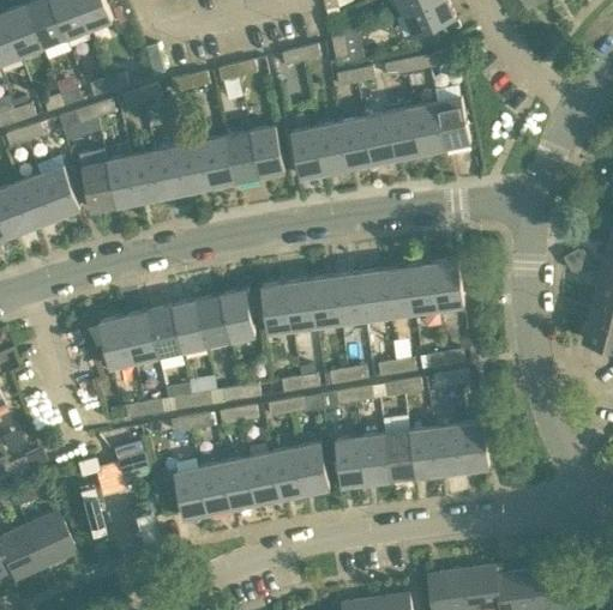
[(42,47),(65,37),(49,0),(35,0),(25,4),(42,47)]
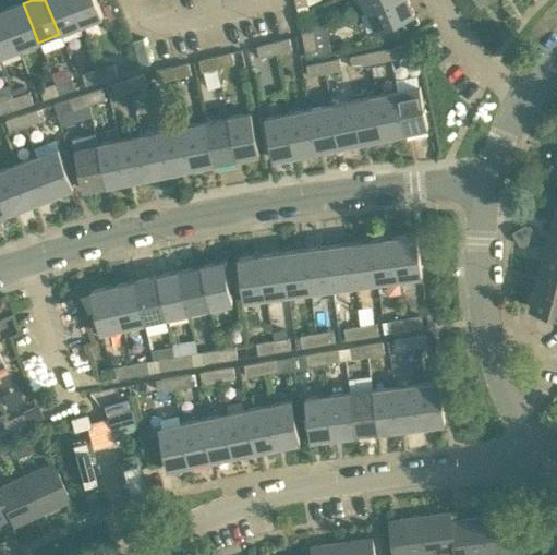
[(69,0),(45,0),(59,34),(80,26),(69,0)]
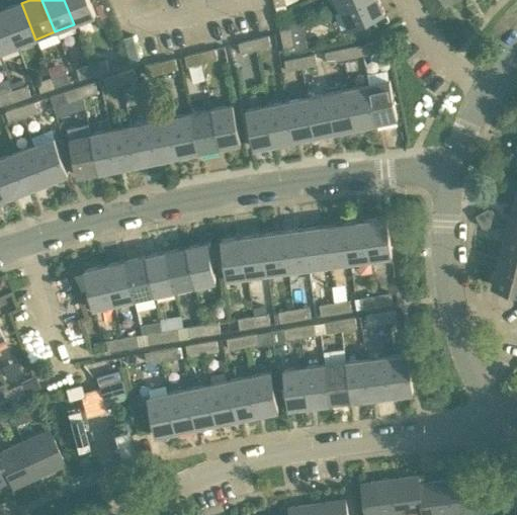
[(87,0),(64,0),(74,24),(94,16),(87,0)]
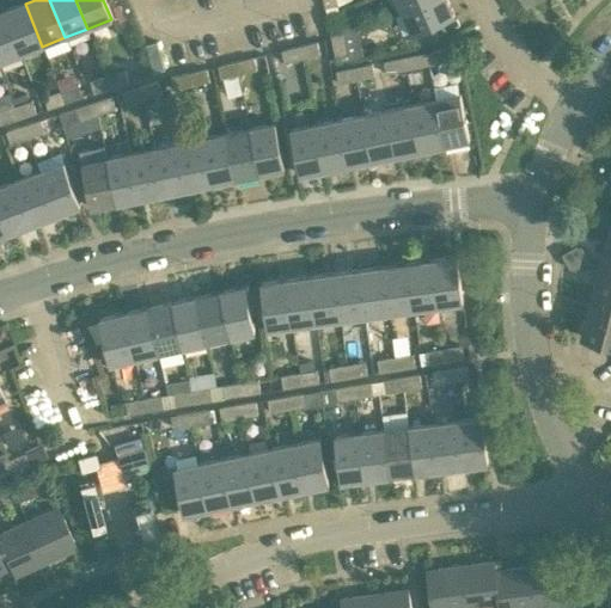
[(336,7),(334,0),(321,0),(323,10),(336,7)]
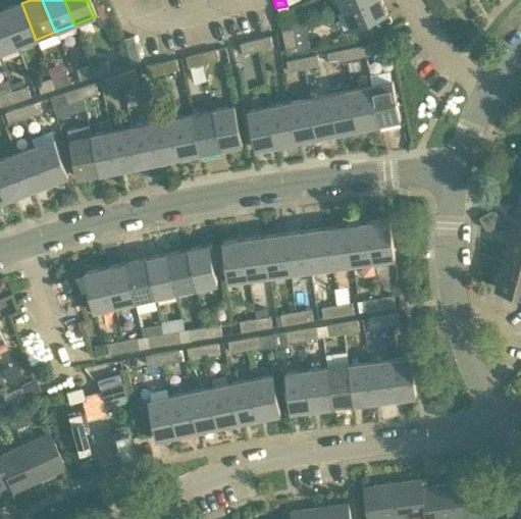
[(336,0),(342,10),(365,0),(336,0)]
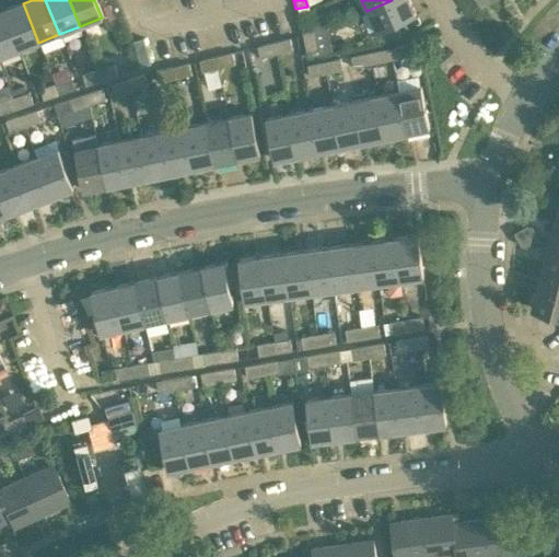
[(414,15),(406,0),(392,0),(367,11),(375,33),(414,15)]
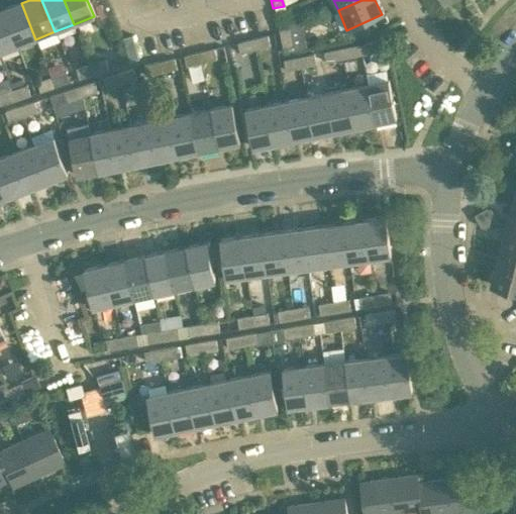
[(16,46),(35,39),(21,3),(2,11),(16,46)]
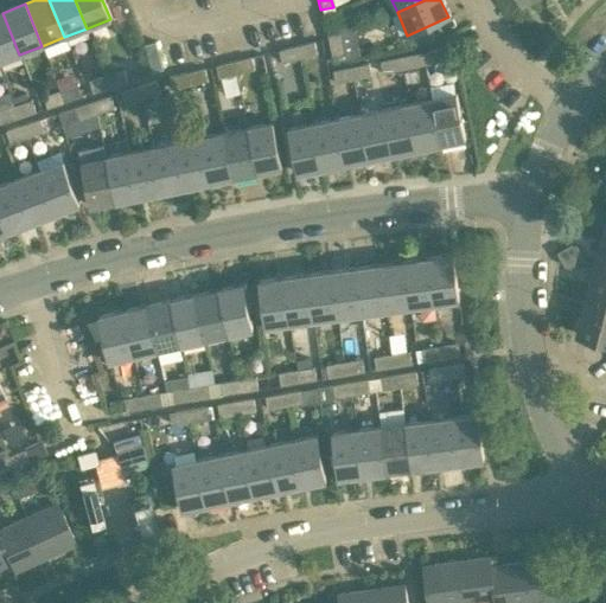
[(2,13),(0,13),(0,62),(19,55),(2,13)]
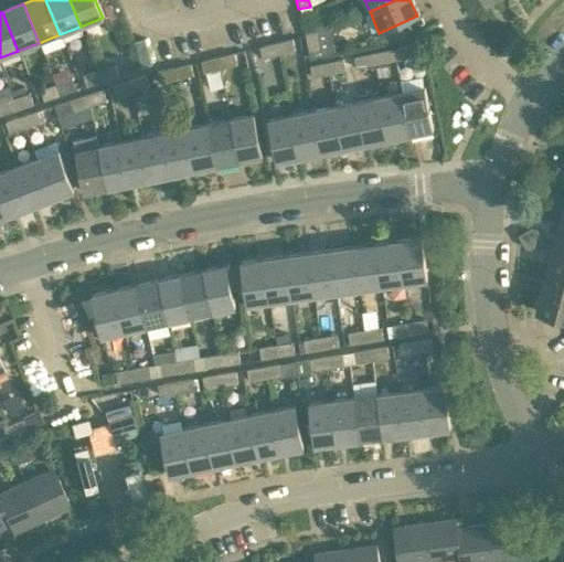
[(326,17),(301,21),(305,38),(329,33),(326,17)]
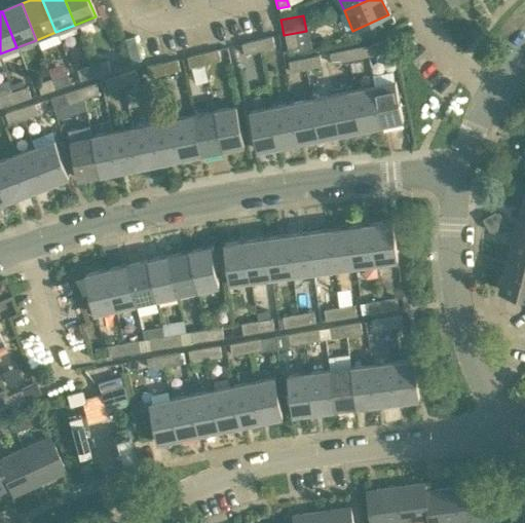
[(310,51),(306,31),(284,35),(288,55),(310,51)]
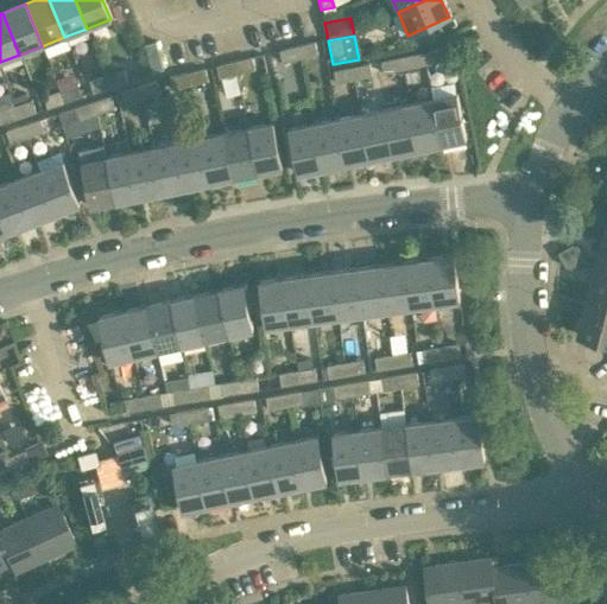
[(317,56),(314,44),(296,49),(299,61),(317,56)]
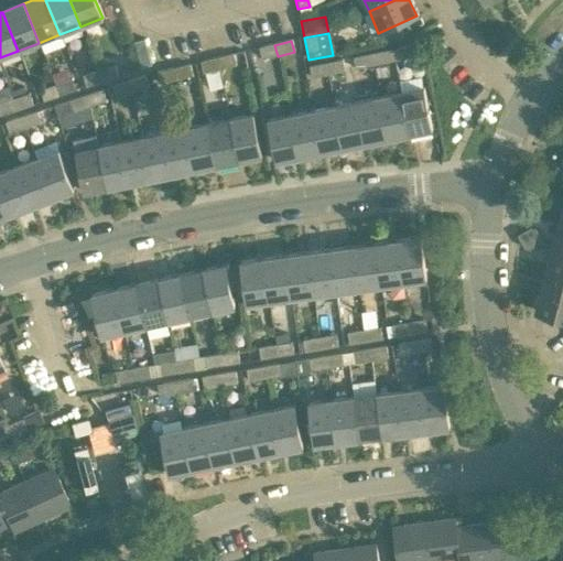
[(278,56),(274,45),(258,49),(261,61),(278,56)]
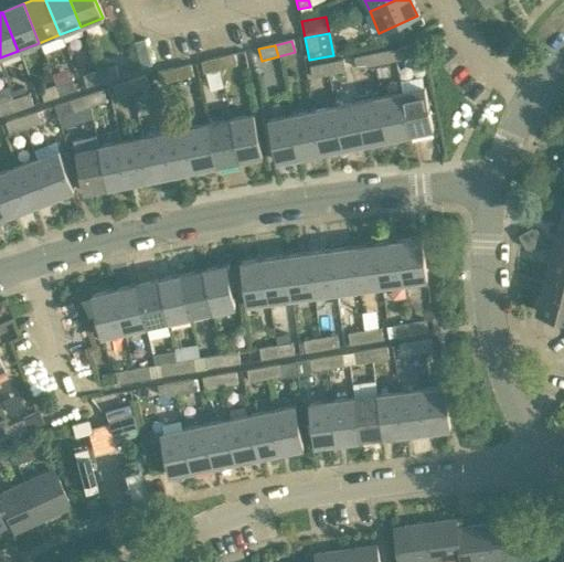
[(417,57),(415,46),(397,50),(400,62),(417,57)]
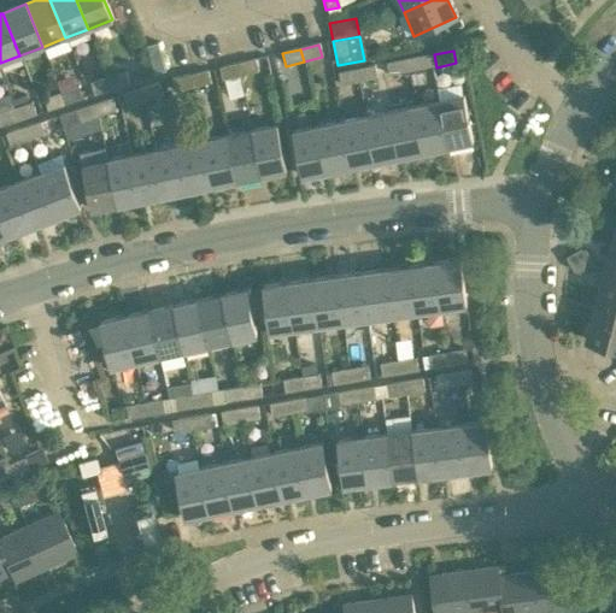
[(404,60),(406,74),(424,70),(422,57),(404,60)]
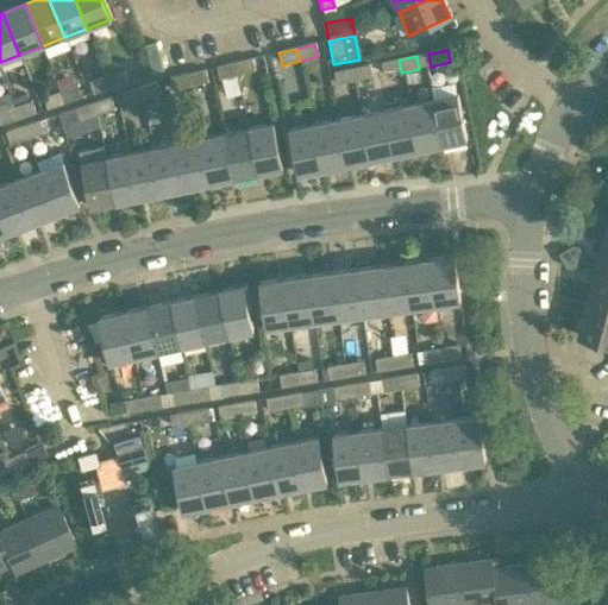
[(233,64),(237,76),(255,71),(251,60),(233,64)]
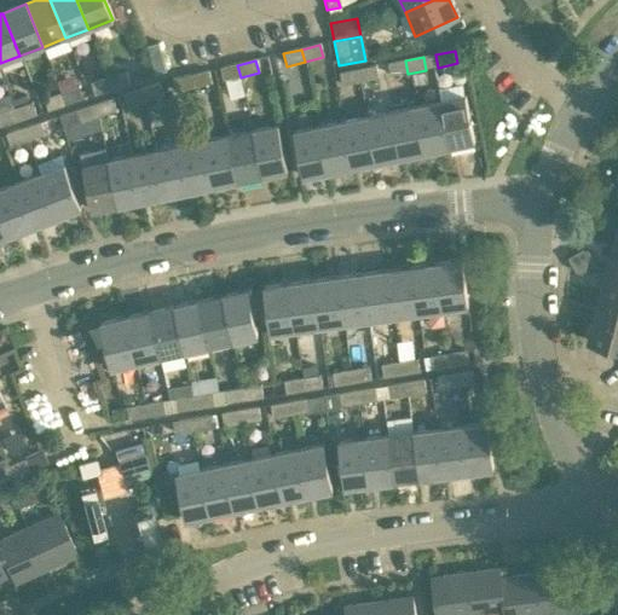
[(405,61),(386,64),(390,77),(408,74),(405,61)]
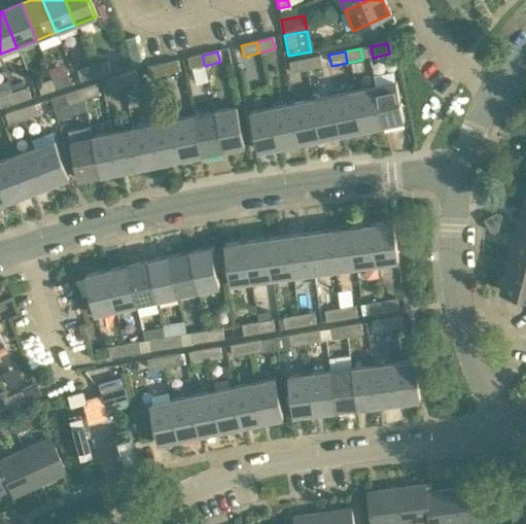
[(202,56),(186,59),(189,70),(205,66),(202,56)]
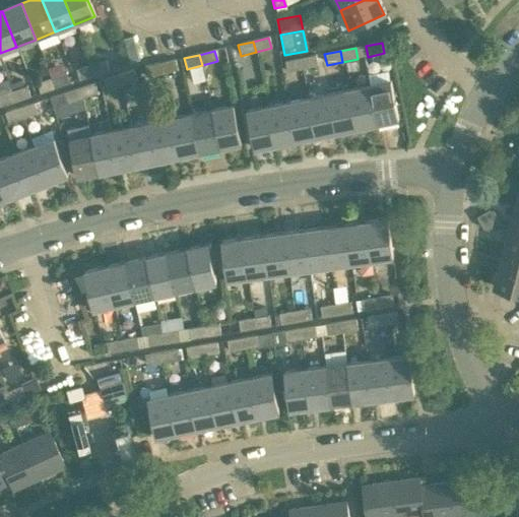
[(317,67),(315,56),(300,59),(302,70),(317,67)]
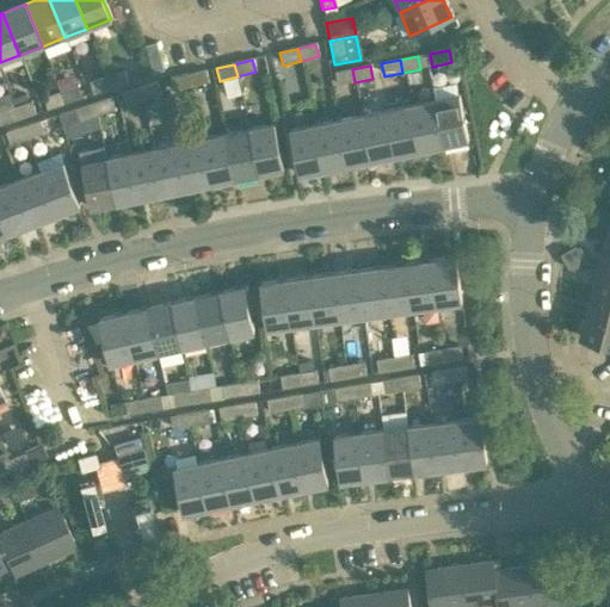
[(355,82),(352,69),(333,73),(337,86),(355,82)]
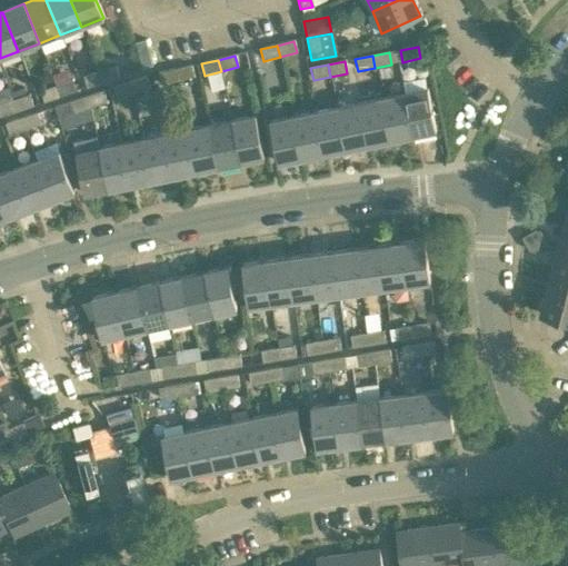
[(119,78),(115,67),(99,72),(102,83),(119,78)]
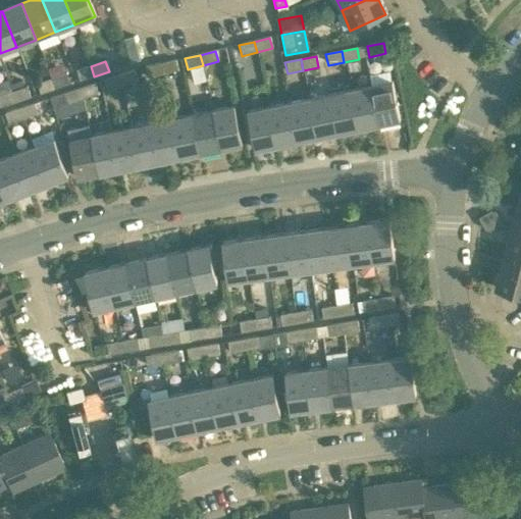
[(159,64),(162,75),(177,71),(174,61),(159,64)]
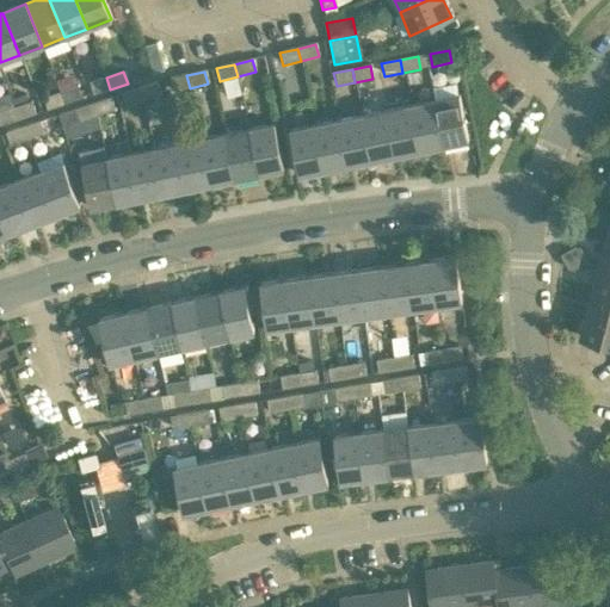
[(172,93),(190,88),(186,75),(168,80),(172,93)]
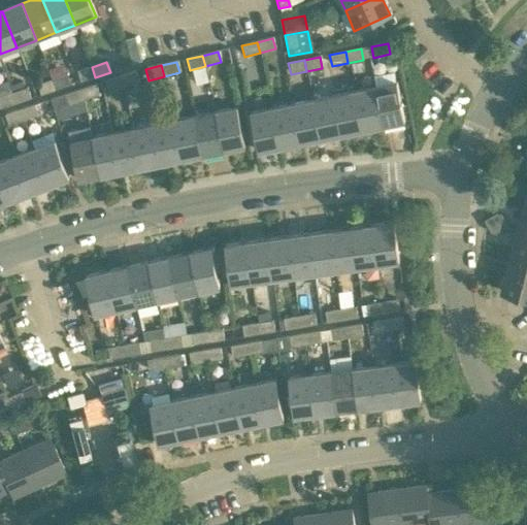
[(80,83),(95,77),(92,67),(76,72),(80,83)]
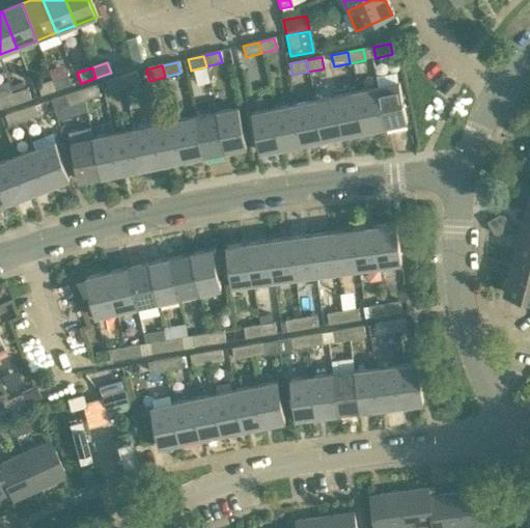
[(139,83),(136,73),(120,77),(124,88),(139,83)]
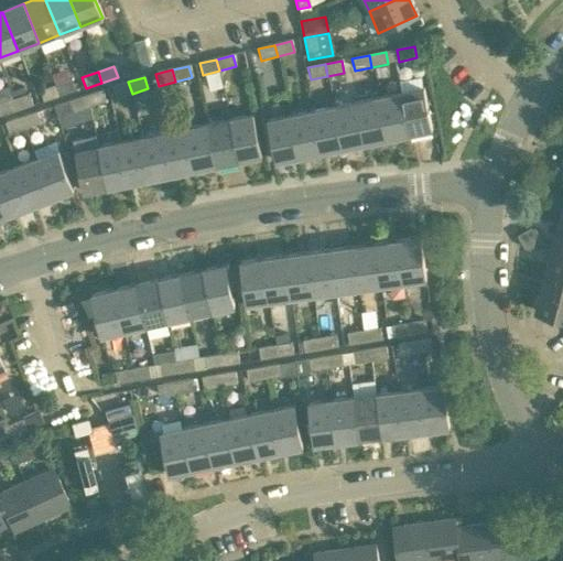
[(55,86),(60,97),(75,92),(72,81),(55,86)]
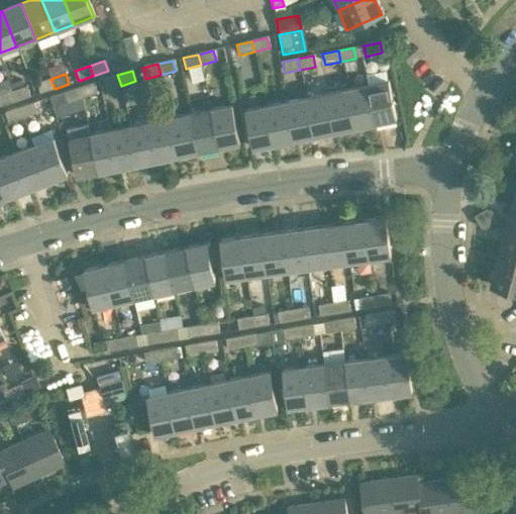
[(106,91),(121,86),(117,75),(103,80),(106,91)]
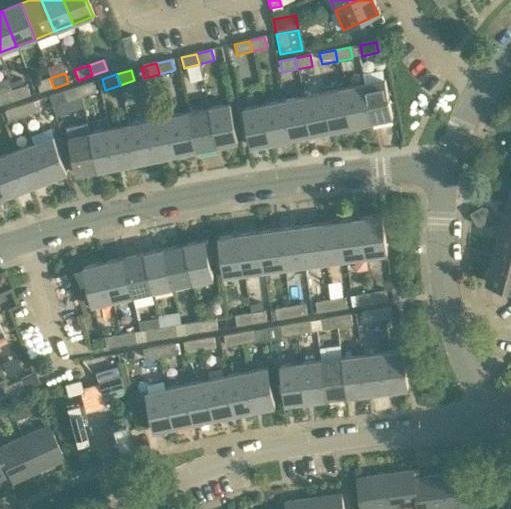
[(39,93),(54,88),(50,78),(35,83),(39,93)]
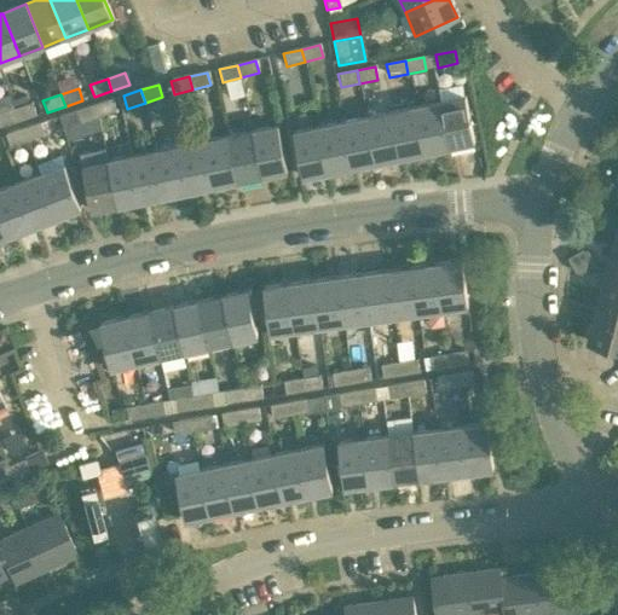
[(11,102),(13,110),(27,105),(24,97),(11,102)]
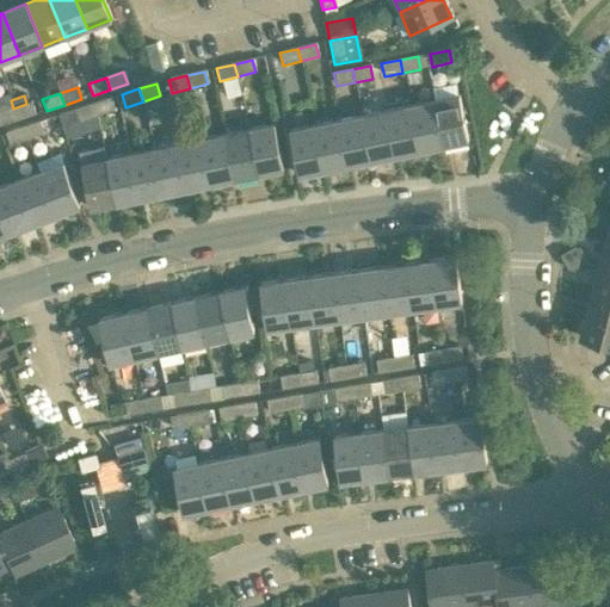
[(457,98),(432,103),(442,147),(466,142),(457,98)]
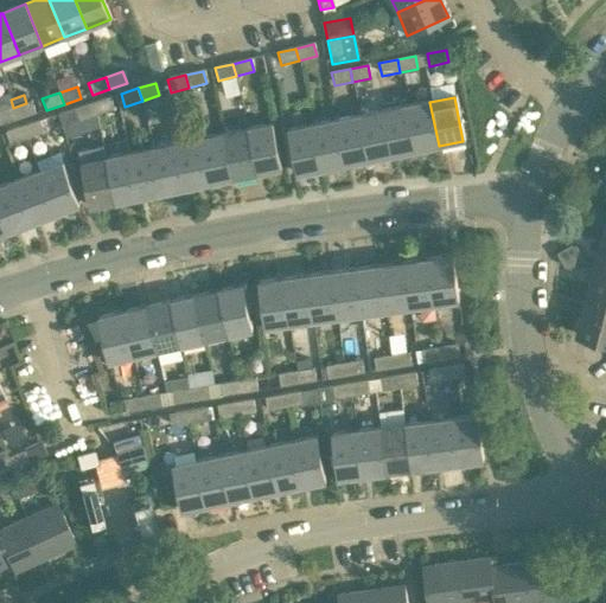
[(109,98),(91,103),(96,116),(113,110),(109,98)]
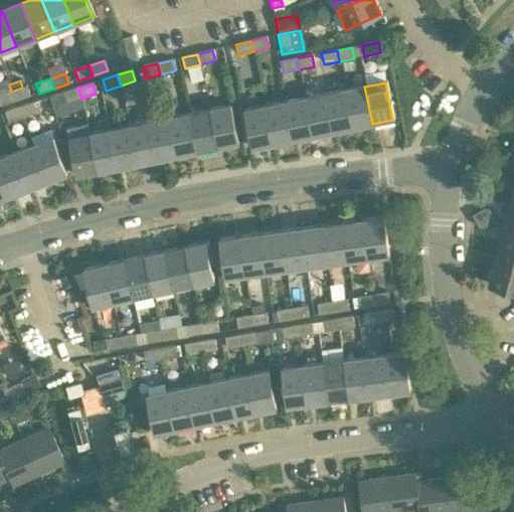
[(15,102),(29,97),(26,87),(22,88),(11,92),(15,102)]
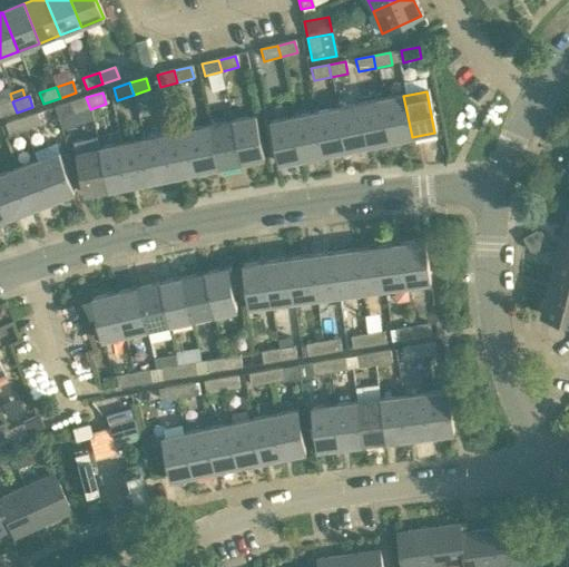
[(390,143),(412,137),(403,96),(381,100),(390,143)]
